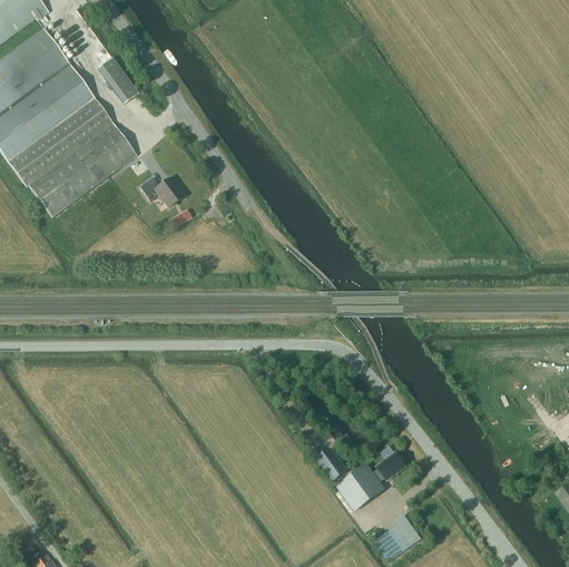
[(0,0),(0,42),(37,16),(38,18),(49,10),(41,0),(0,0)]
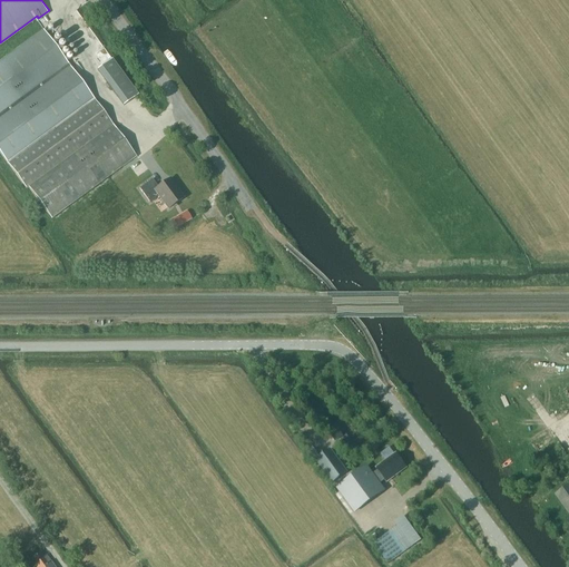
[(0,58),(0,148),(27,185),(29,183),(52,215),(137,154),(45,27),(0,58)]
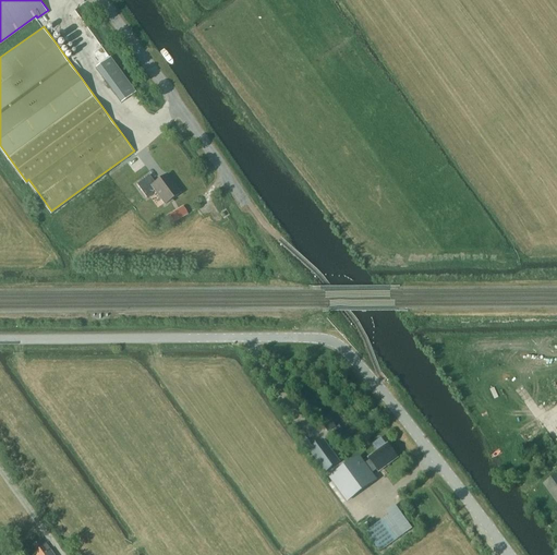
[(122,100),(135,89),(110,55),(96,64),(122,100)]
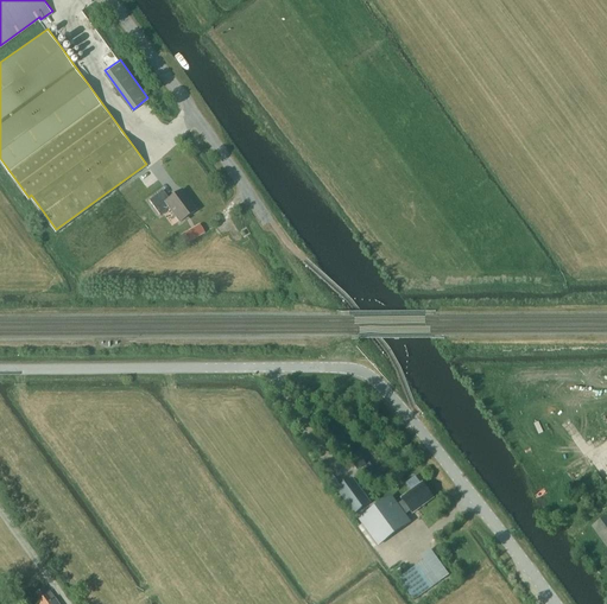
[(196,208),(187,195),(188,195),(183,188),(170,197),(164,188),(151,197),(160,211),(170,205),(181,220),(196,208)]
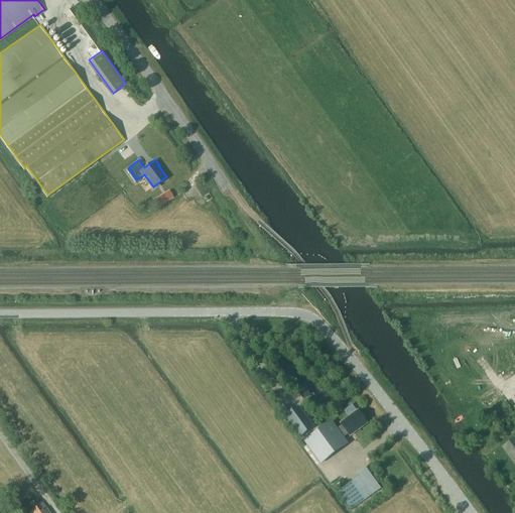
[(218,179),(221,176),(215,168),(212,170),(218,179)]
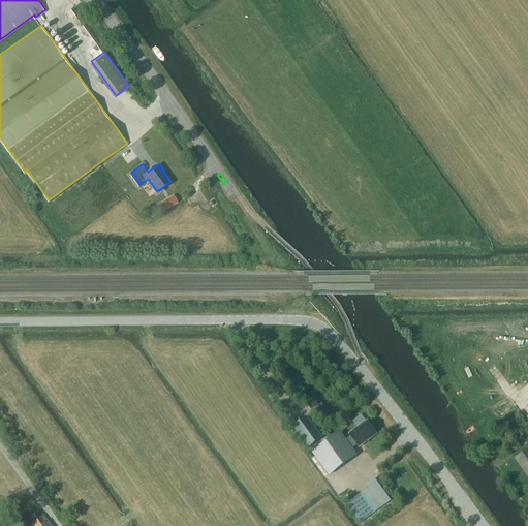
[(174,193),(165,198),(169,207),(179,200),(174,193)]
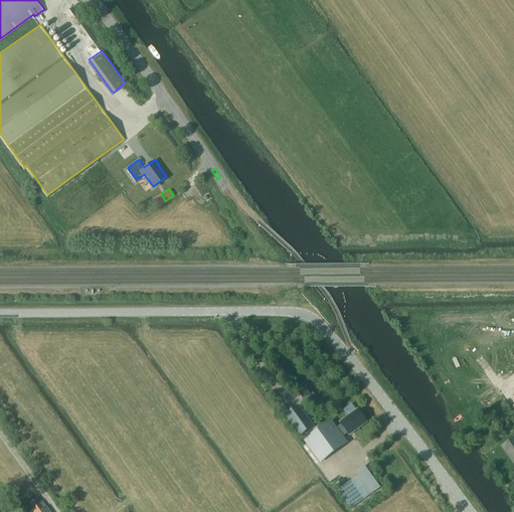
[(263,243),(261,248),(274,253),(276,247),(263,243)]
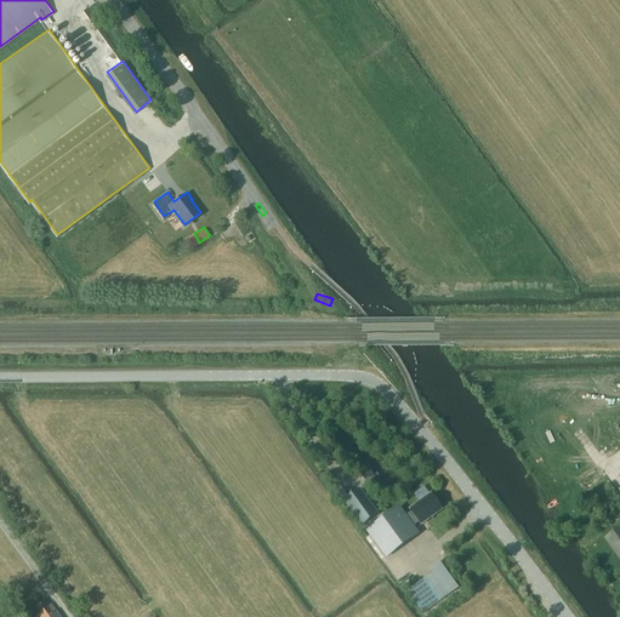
[(380,510),(360,485),(345,497),(364,523),(380,510)]
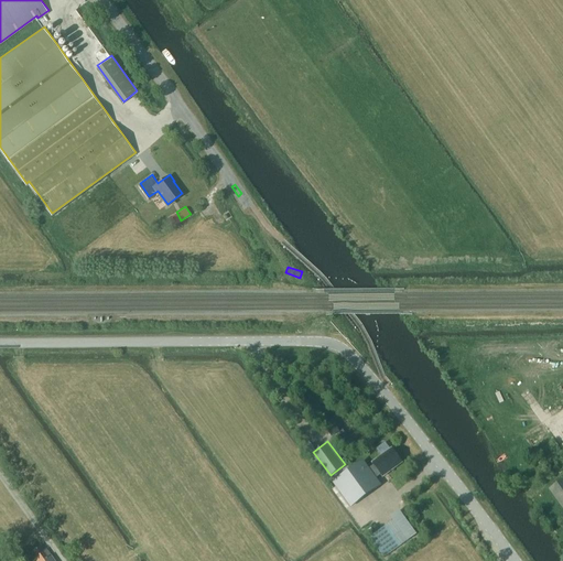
[(365,459),(334,481),(352,504),(381,482),(377,475),(382,471),(385,474),(402,460),(392,445),(374,460),(376,462),(370,466),(365,459)]
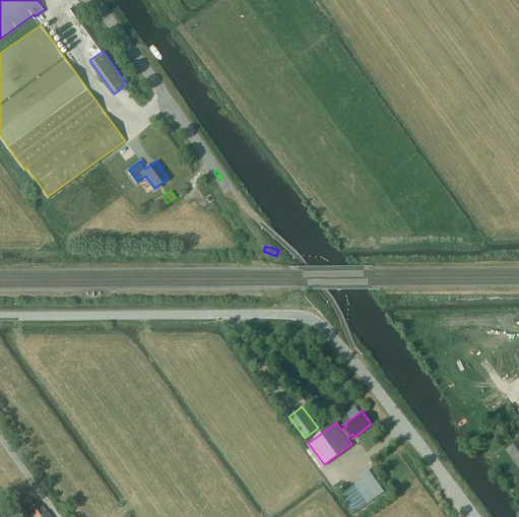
[(518,441),(508,449),(518,463),(518,441)]
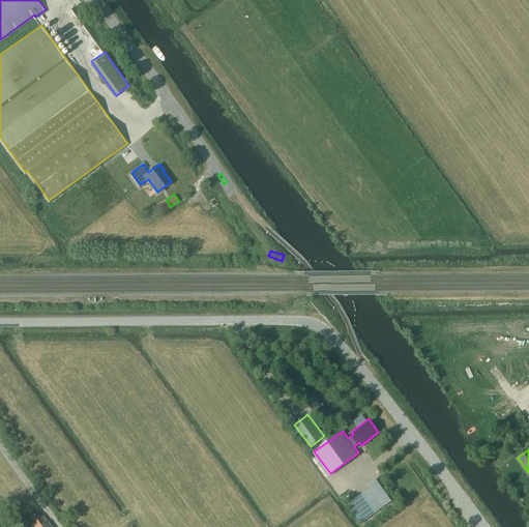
[(378,480),(370,486),(372,489),(385,507),(393,502),(378,480)]
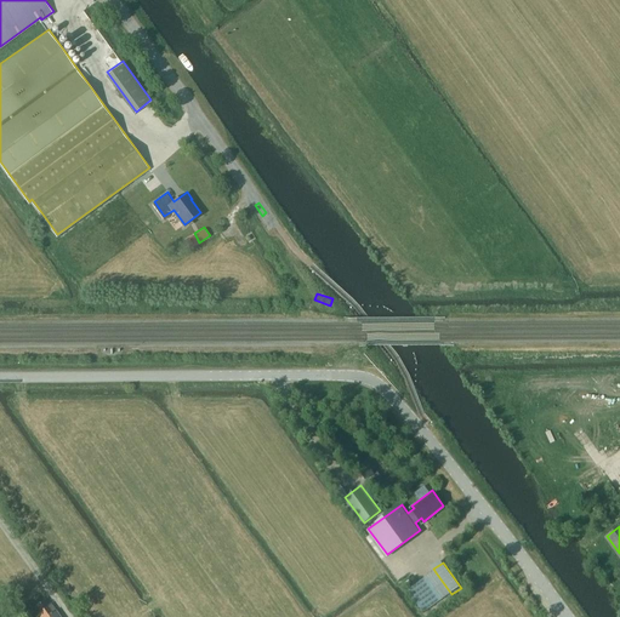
[(451,594),(436,572),(409,592),(424,612),(451,594)]
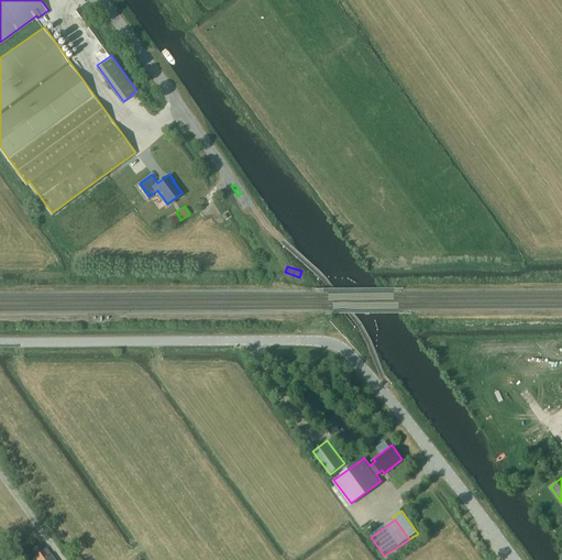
[(56,559),(47,546),(44,548),(41,544),(32,549),(36,555),(33,557),(34,559),(56,559)]
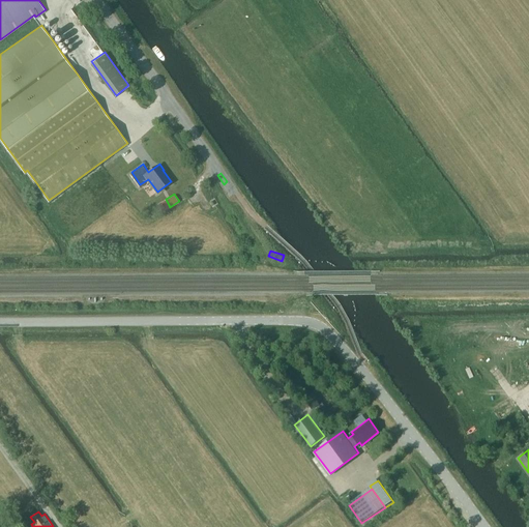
All buildings are outlined.
